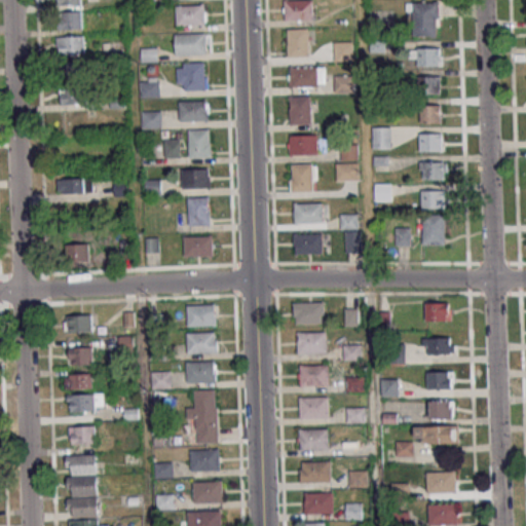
[(313,0),(284,0),(285,20),(313,20),(313,0)]
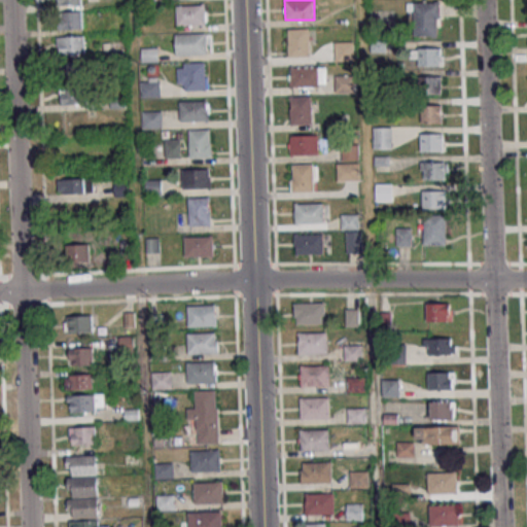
[(440,36),(440,2),(411,2),(411,11),(413,11),(413,36),(440,36)]
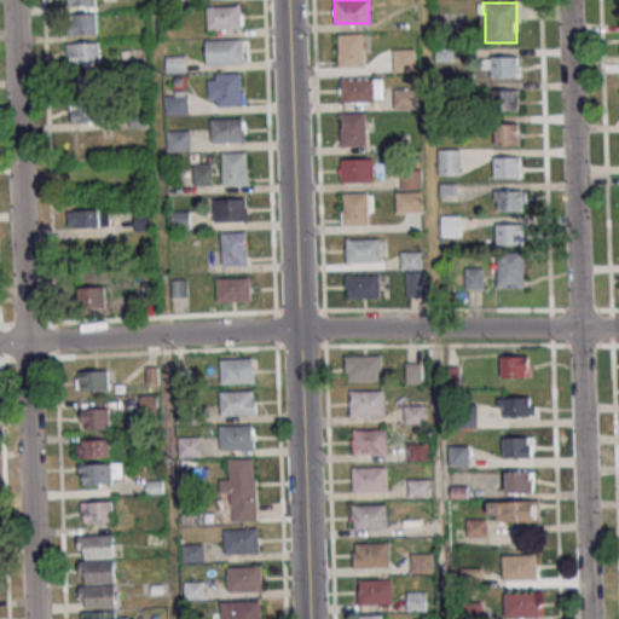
[(208,29),(242,29),(242,6),(208,6),(208,29)]
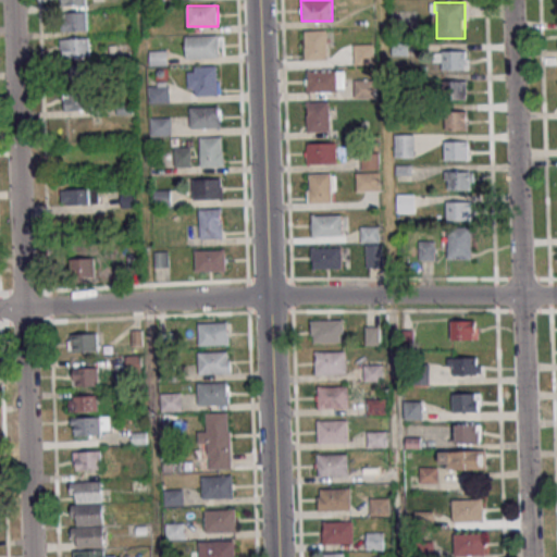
[(63,12),(63,32),(87,32),(87,12),(63,12)]
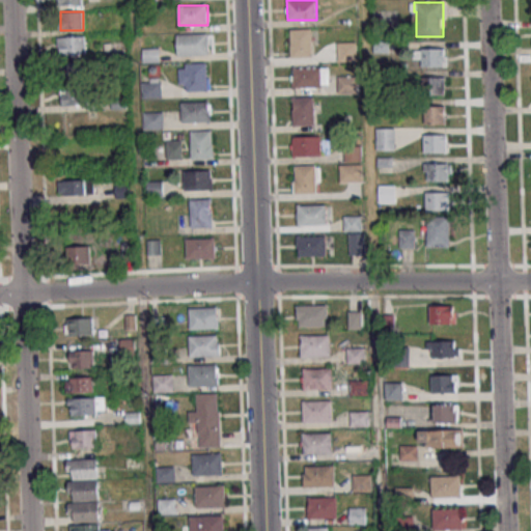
[(312,29),(290,29),(290,58),(312,58),(312,29)]
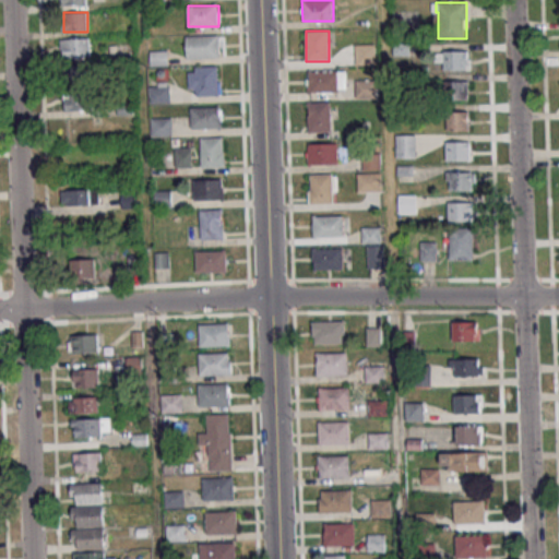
[(219,58),(218,35),(187,36),(187,58),(219,58)]
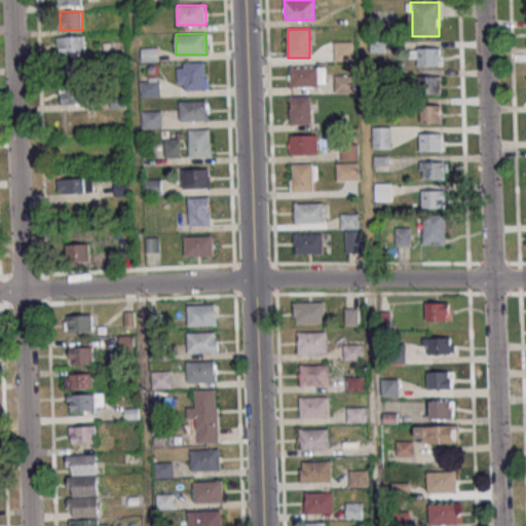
[(59,36),(59,54),(84,54),(84,36),(59,36)]
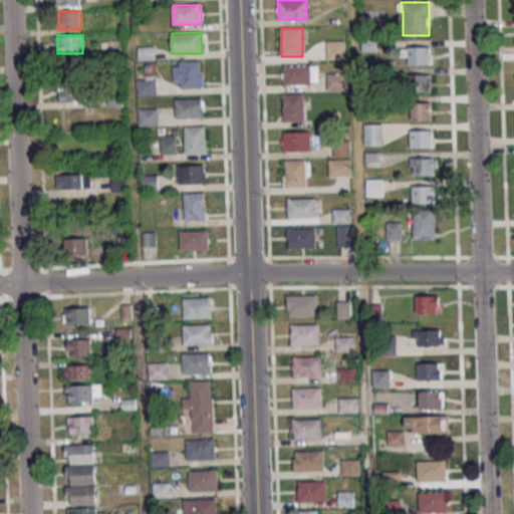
[(327,59),(344,59),(344,40),(327,40),(327,59)]
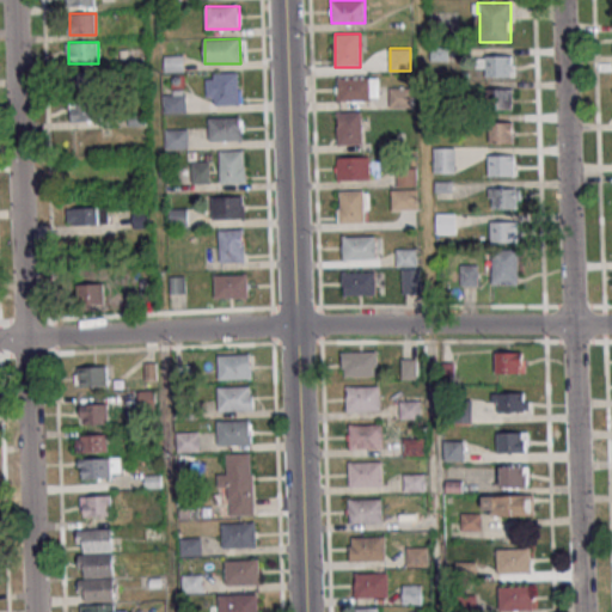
[(514,55),(485,55),(485,77),(514,77),(514,55)]
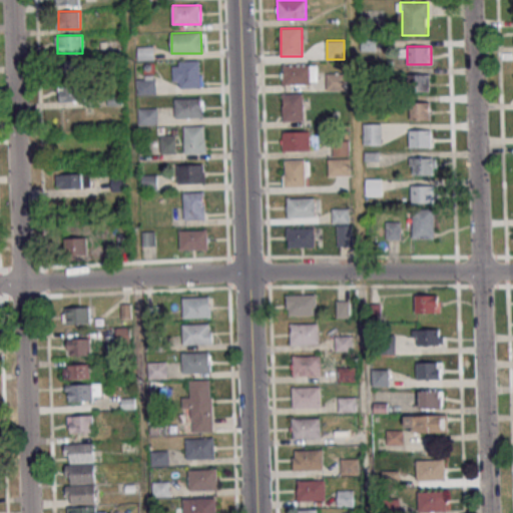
[(151,48),(139,48),(139,59),(151,59),(151,48)]
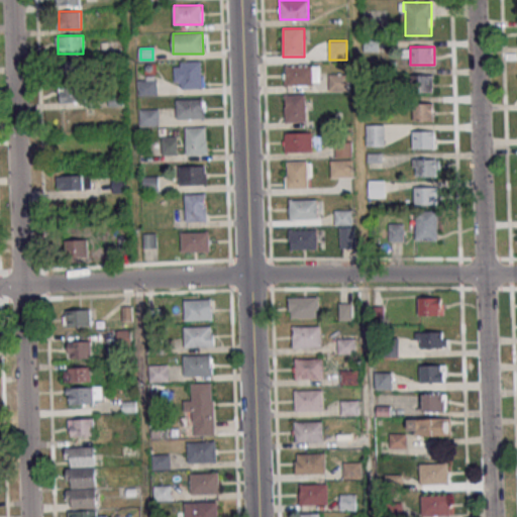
[(60,62),(60,80),(87,80),(87,62),(60,62)]
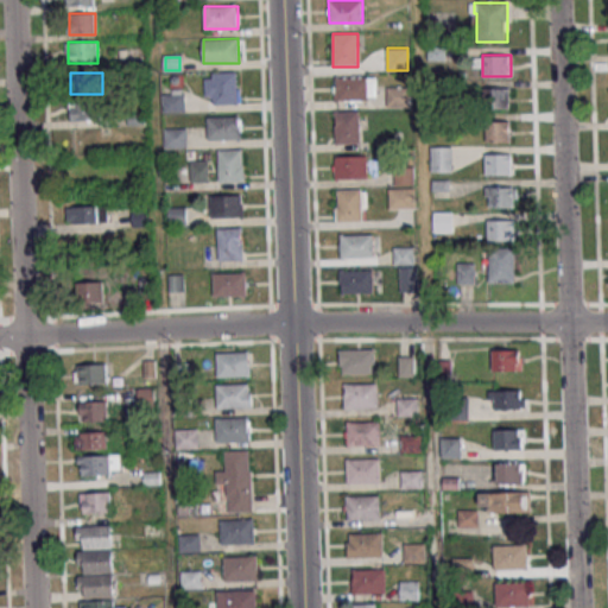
[(206,73),(206,105),(239,105),(239,73),(206,73)]
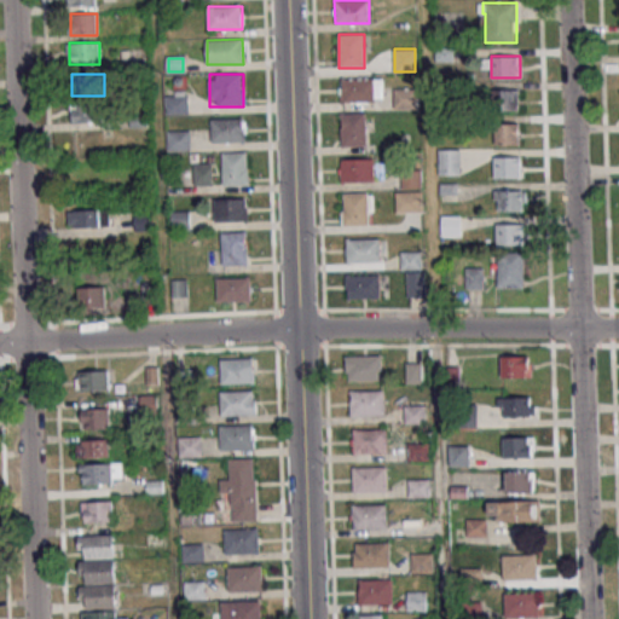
[(341,103),(383,103),(383,79),(341,79),(341,103)]
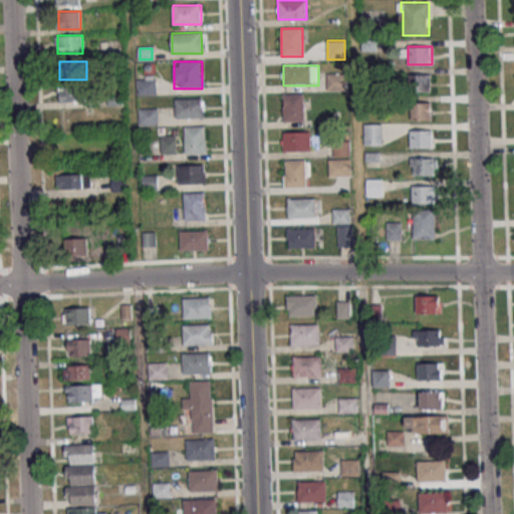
[(327,89),(346,89),(346,73),(327,73),(327,89)]
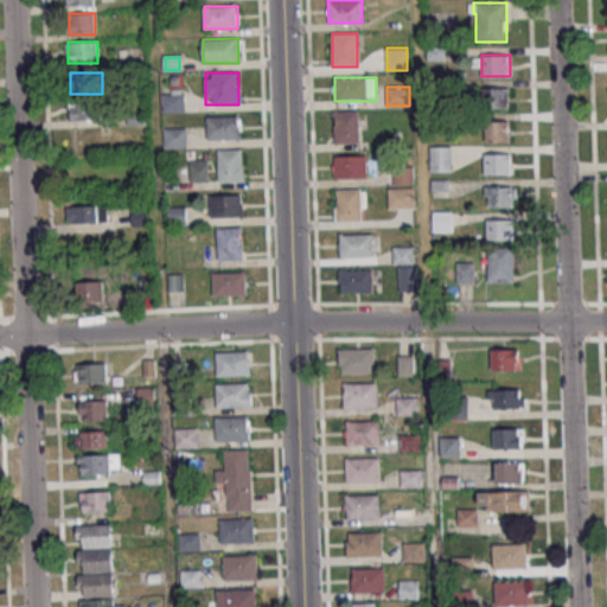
[(485,88),(485,108),(509,108),(509,88),(485,88)]
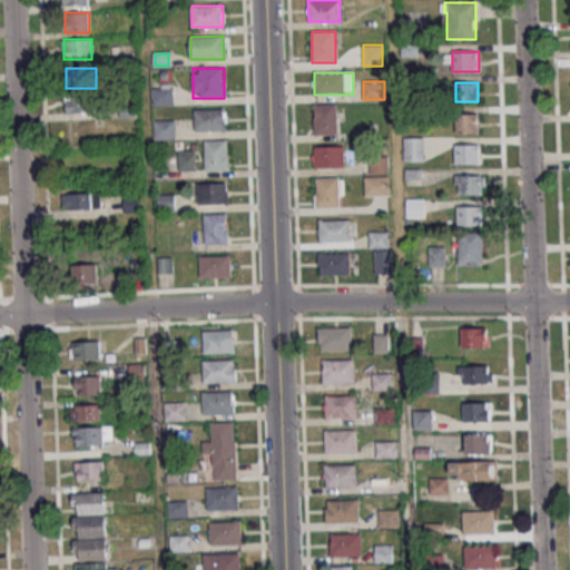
[(174,85),(153,85),(153,105),(174,105),(174,85)]
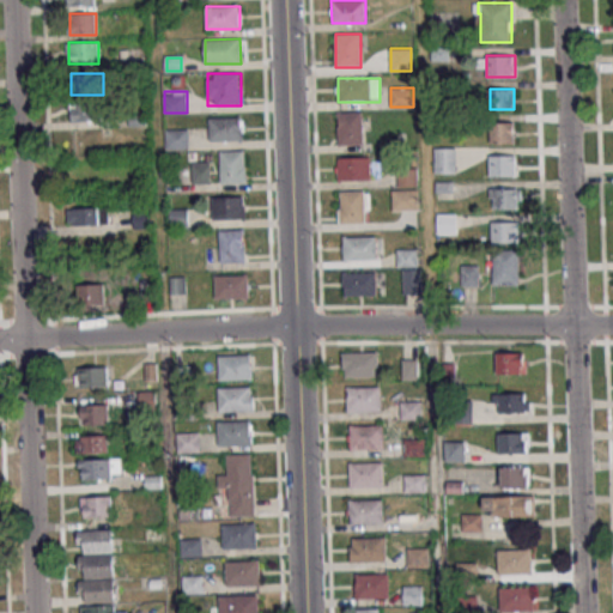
[(71,121),(105,121),(105,101),(71,101),(71,121)]
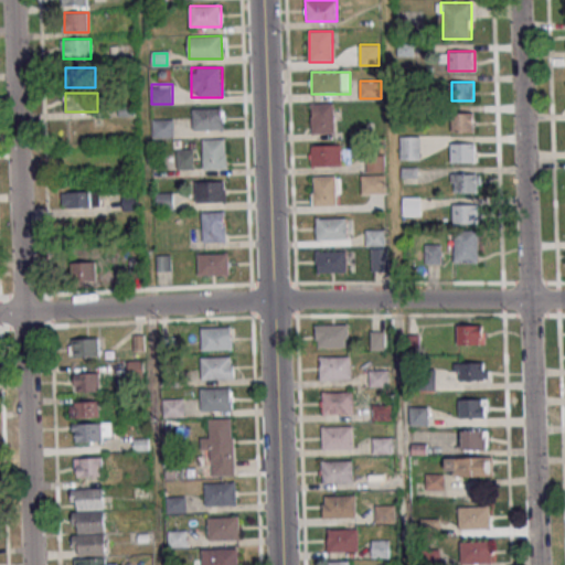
[(311,134),(334,134),(334,103),(311,103),(311,134)]
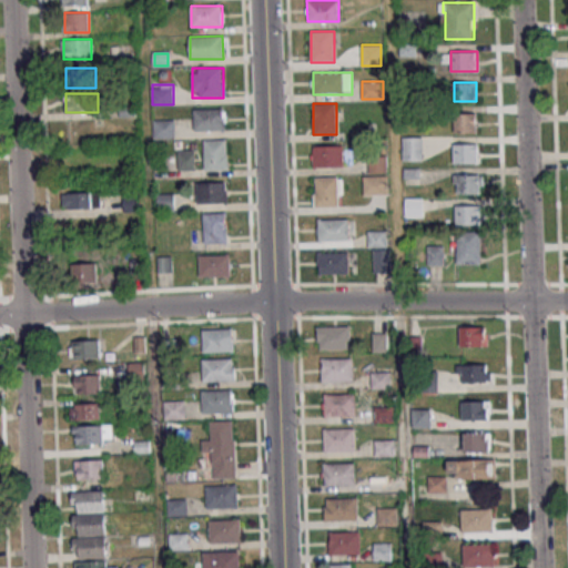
[(194,130),(225,130),(225,109),(194,109),(194,130)]
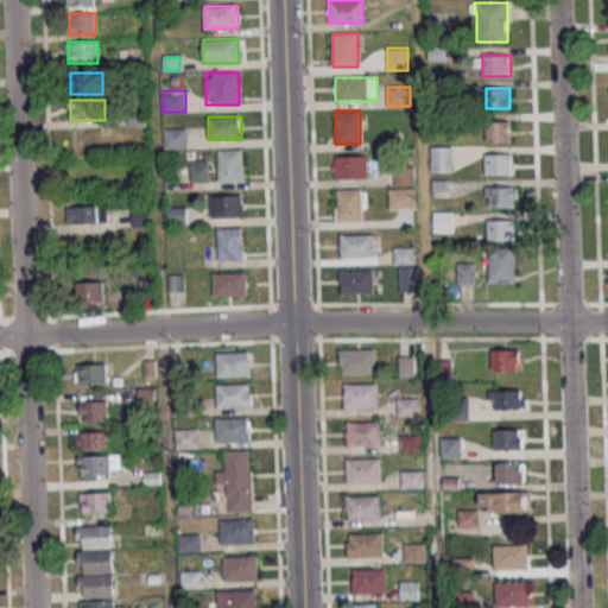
[(511,120),(486,120),(486,141),(511,141),(511,120)]
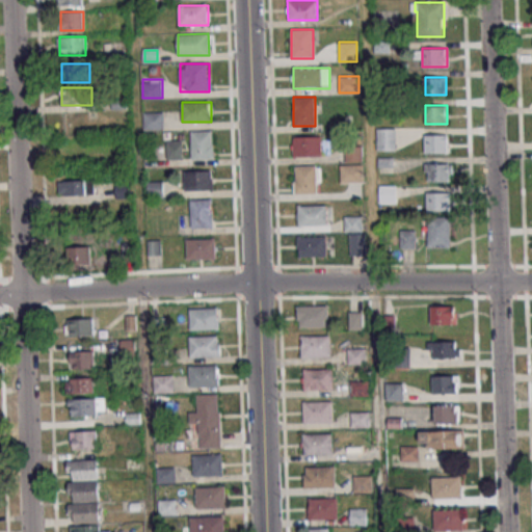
[(143,112),(143,129),(163,129),(163,112),(143,112)]
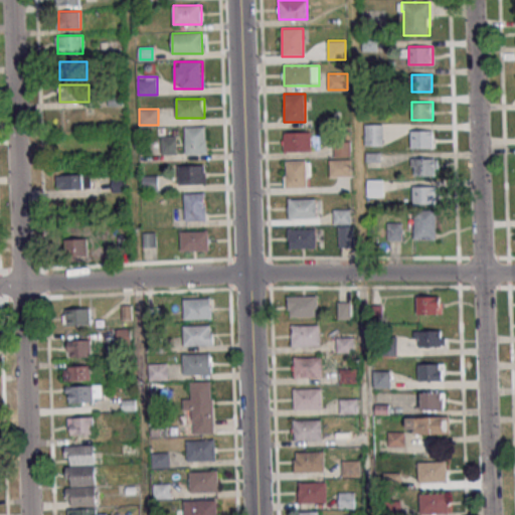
[(383,145),(383,124),(364,124),(364,145),(383,145)]
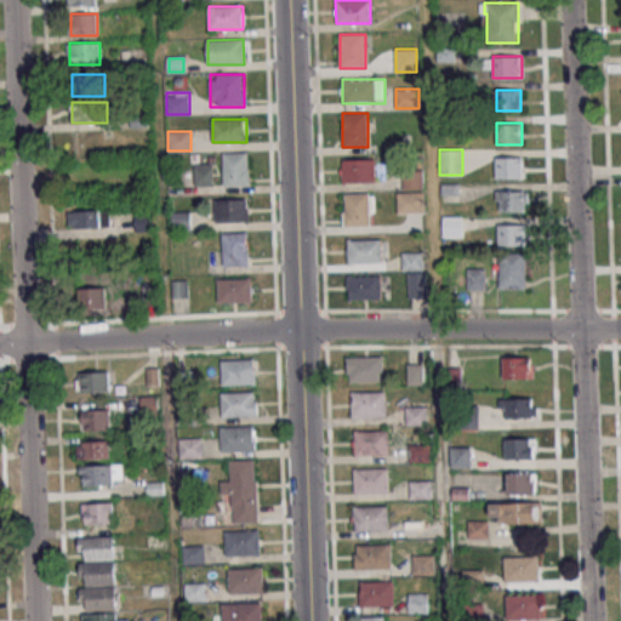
[(223,186),(249,186),(249,152),(223,152),(223,186)]
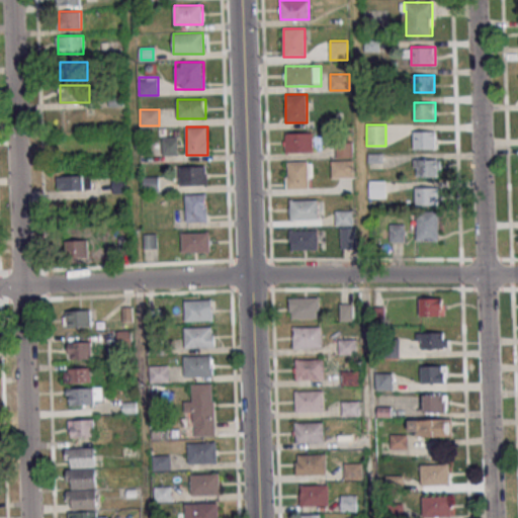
[(413,132),(413,149),(436,149),(436,132),(413,132)]
